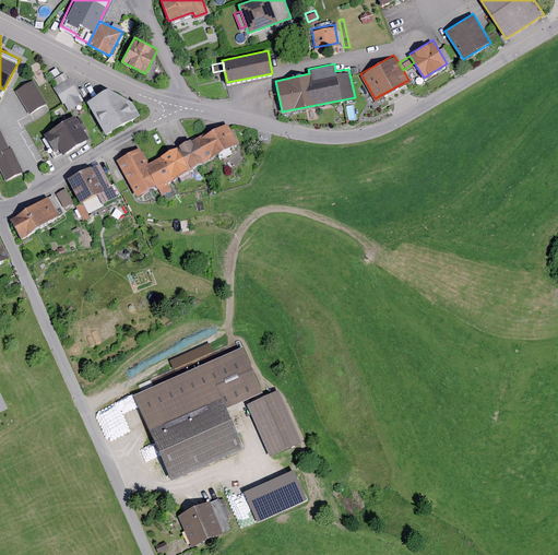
[(33,79),(16,87),(30,110),(46,101),(33,79)]
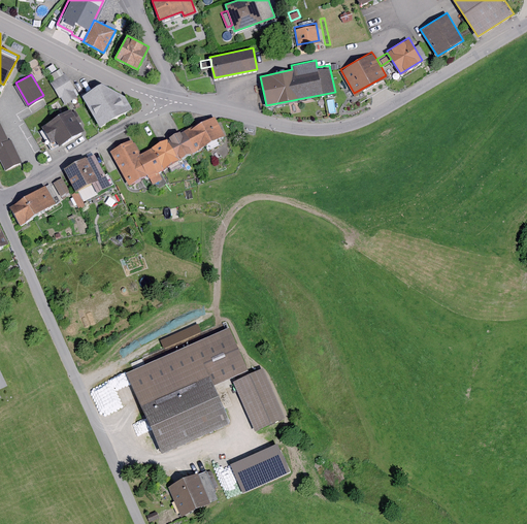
[(101,84),(81,96),(100,127),(132,108),(125,96),(101,84)]
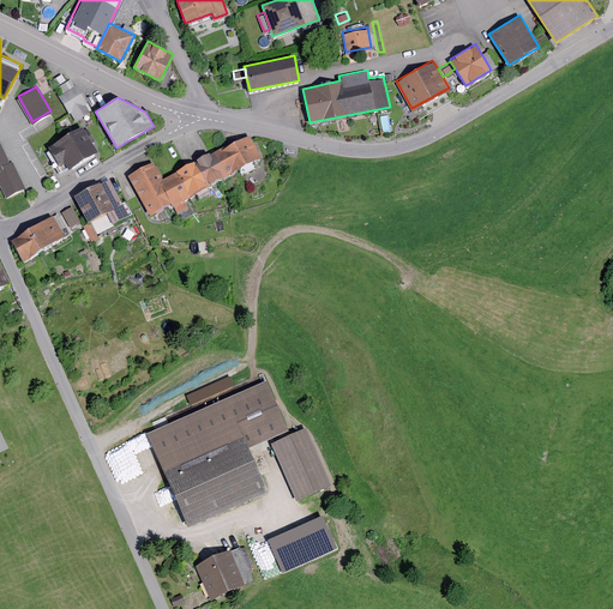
[(98,151),(83,125),(48,145),(60,164),(64,162),(68,169),(98,151)]
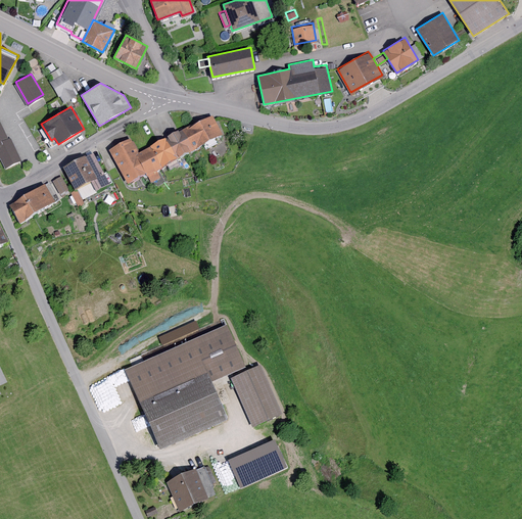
[(195,121),(167,136),(178,157),(223,133),(212,113),(196,123),(195,121)]
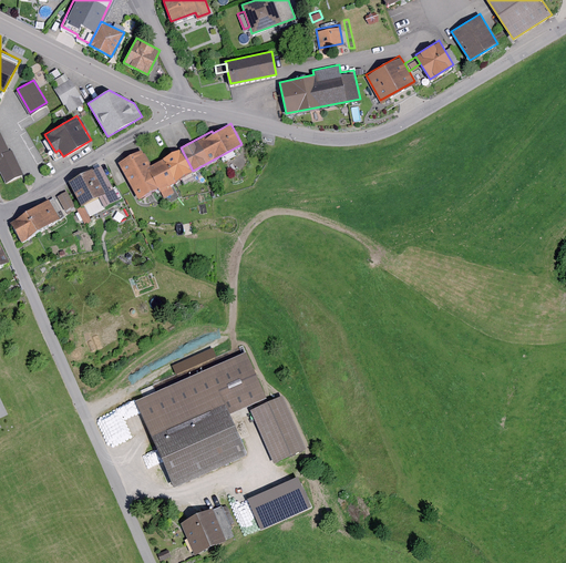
[(0,166),(6,180),(22,171),(11,147),(9,149),(0,129),(0,166)]
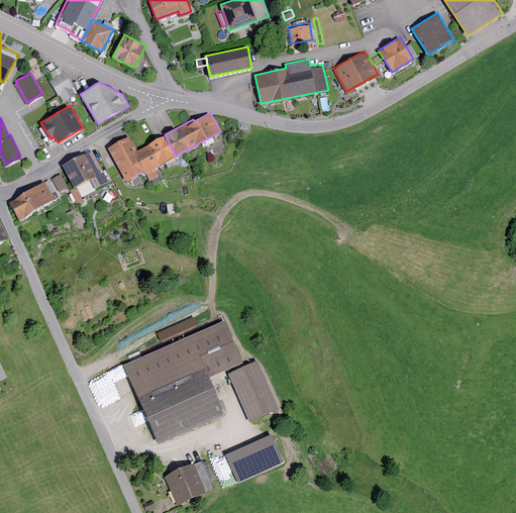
[(165,134),(147,143),(159,165),(176,156),(165,134)]
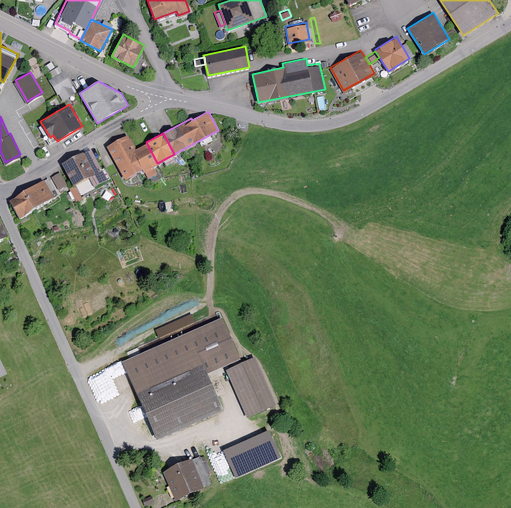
[(127,134),(105,146),(124,181),(157,163),(146,142),(135,148),(127,134)]
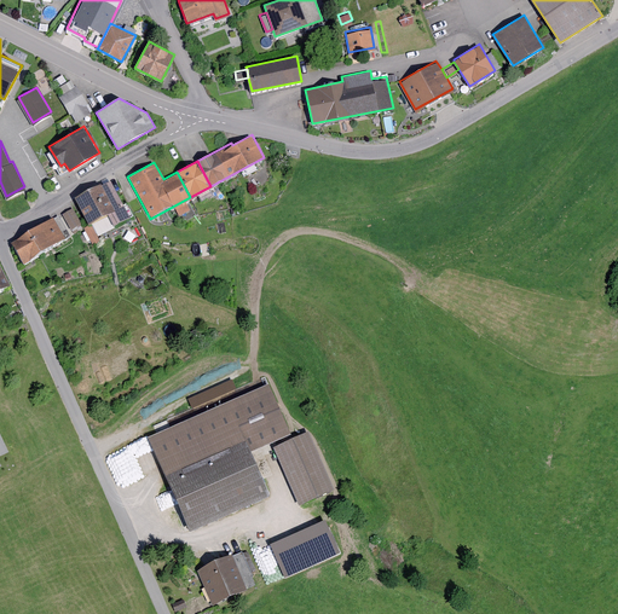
[(109,179),(75,197),(90,225),(92,224),(97,233),(109,226),(133,214),(126,201),(122,203),(109,179)]
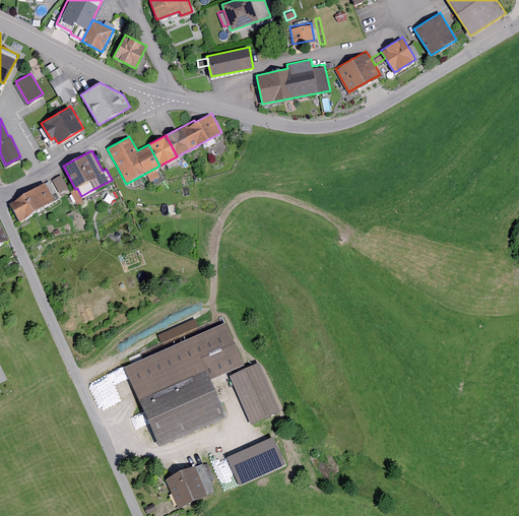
[(61,173),(52,178),(59,190),(68,186),(61,173)]
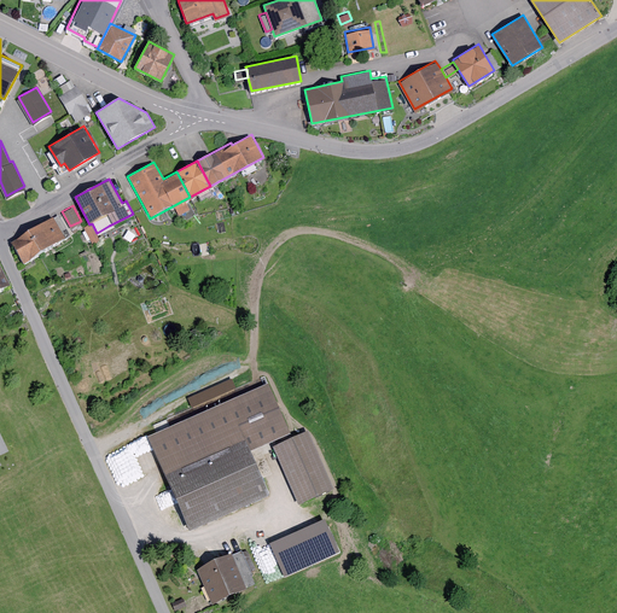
[(70,233),(58,212),(28,231),(40,251),(70,233)]
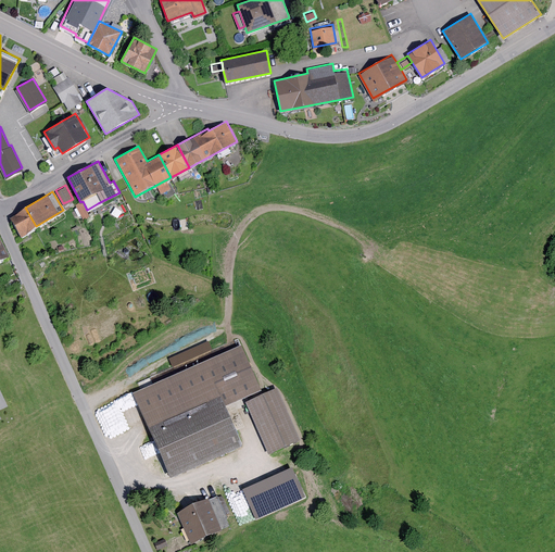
[(83,201),(80,202),(76,204),(83,217),(89,214),(87,210),(83,201)]
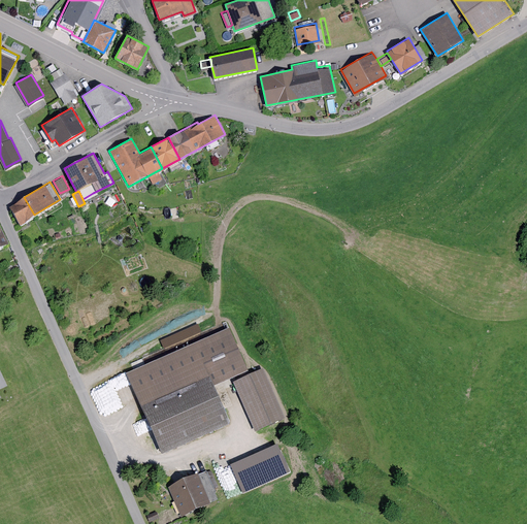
[(34,215),(24,197),(9,205),(20,224),(34,215)]
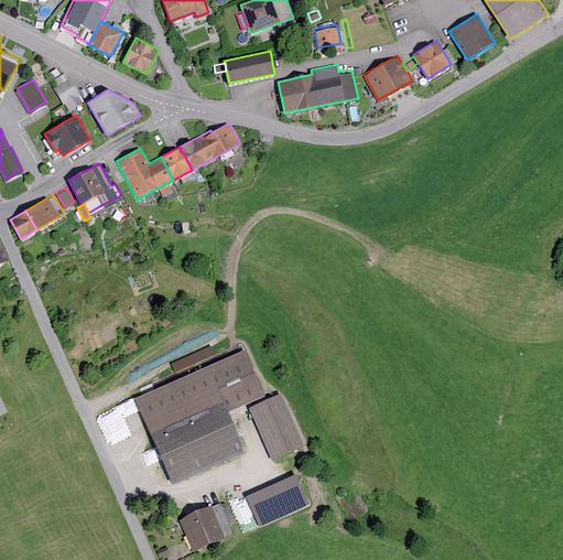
[(0,264),(9,259),(0,240),(0,264)]
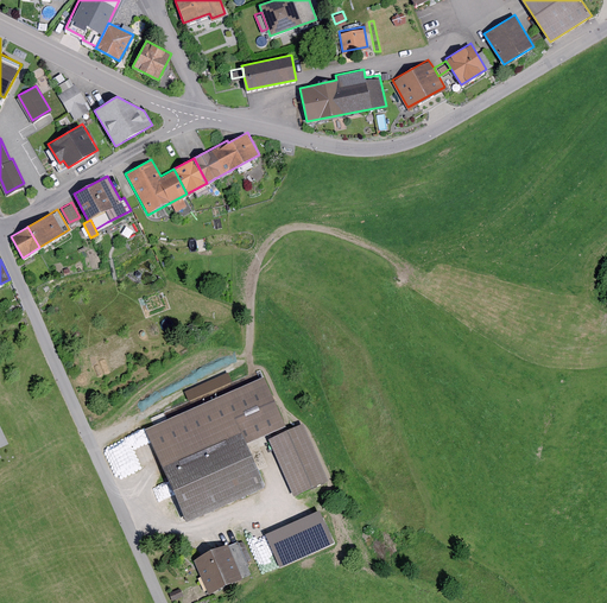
[(263,373),(140,427),(183,522),(265,487),(245,443),(286,425),(263,373)]
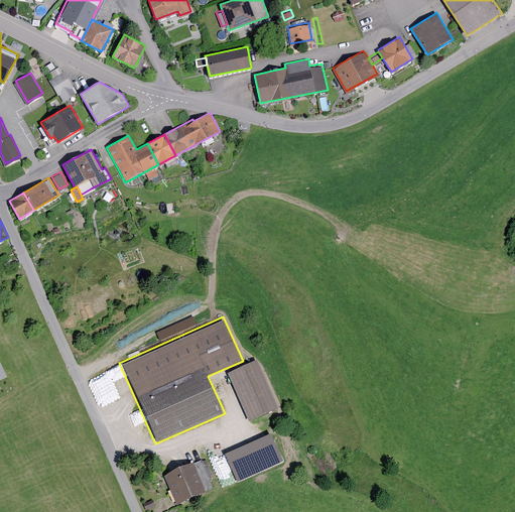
[(258,359),(228,371),(248,421),(278,409),(258,359)]
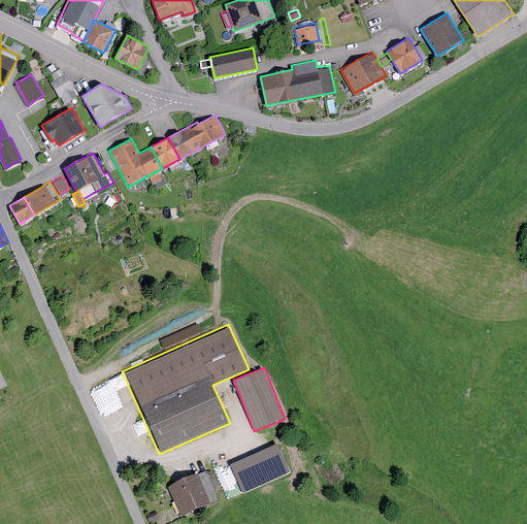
[(277,443),(231,463),(242,491),(290,470),(277,443)]
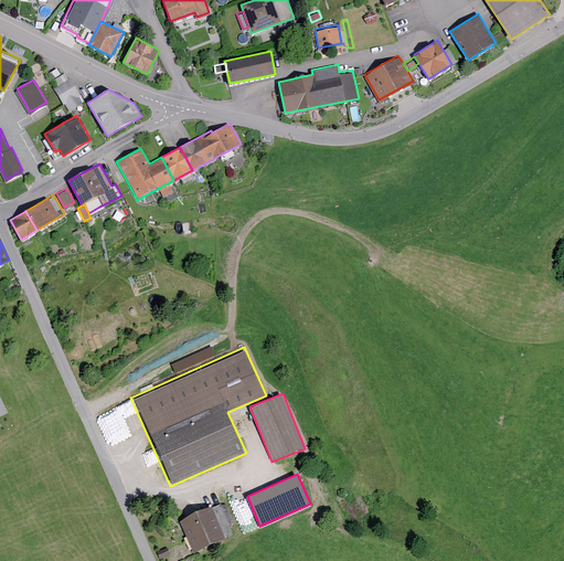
[(220,503),(180,520),(193,551),(226,537),(225,532),(232,530),(220,503)]
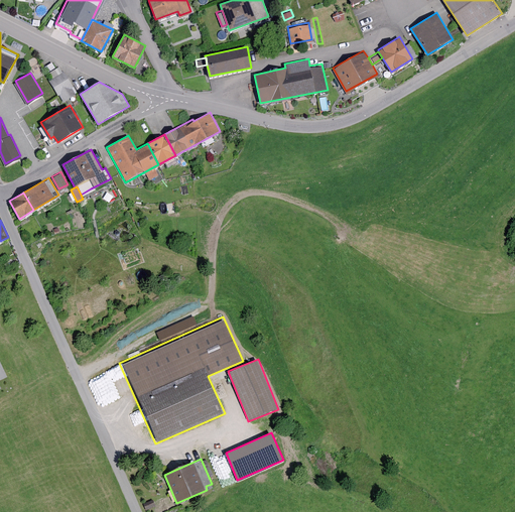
[(152,497),(144,501),(146,507),(155,503),(152,497)]
